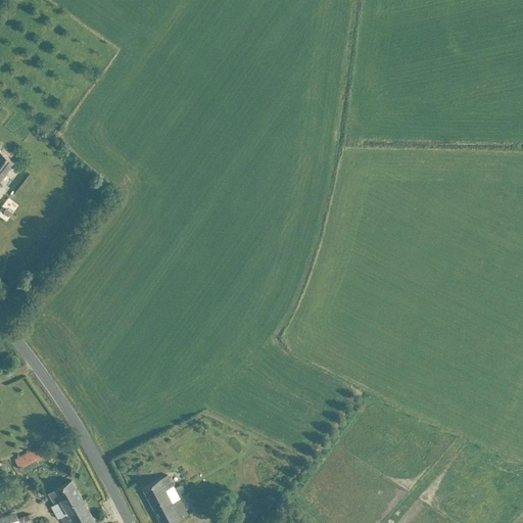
[(0,177),(12,161),(0,151),(0,177)]
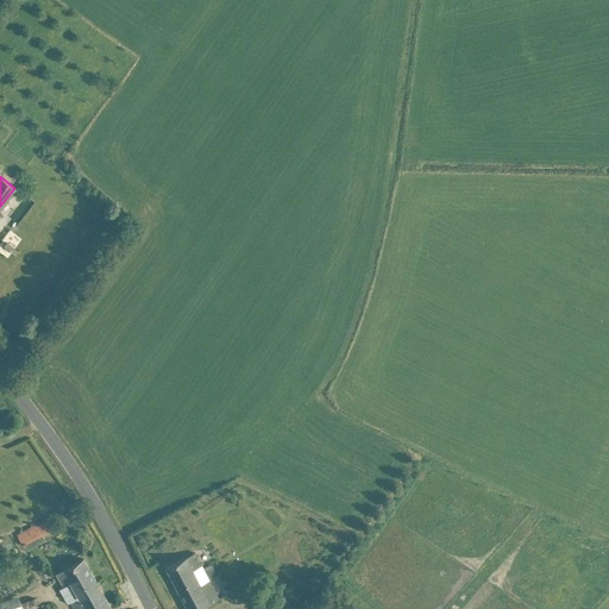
[(0,221),(0,231),(5,236),(14,221),(6,215),(0,221)]
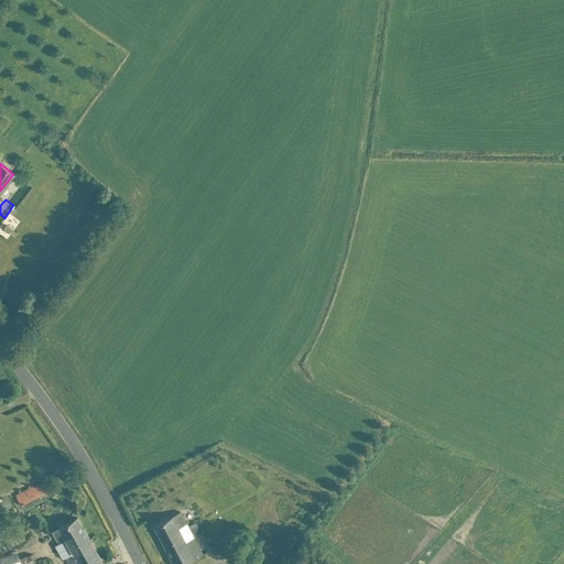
[(21,232),(29,221),(14,212),(7,223),(21,232)]
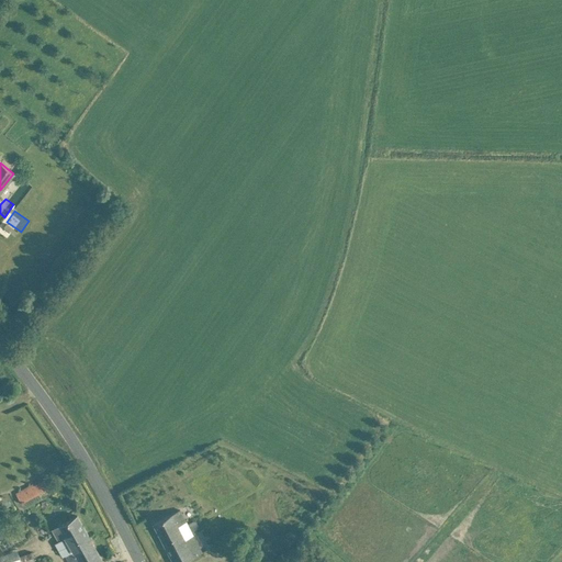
[(46,489),(42,481),(34,485),(33,483),(14,493),(21,503),(46,489)]
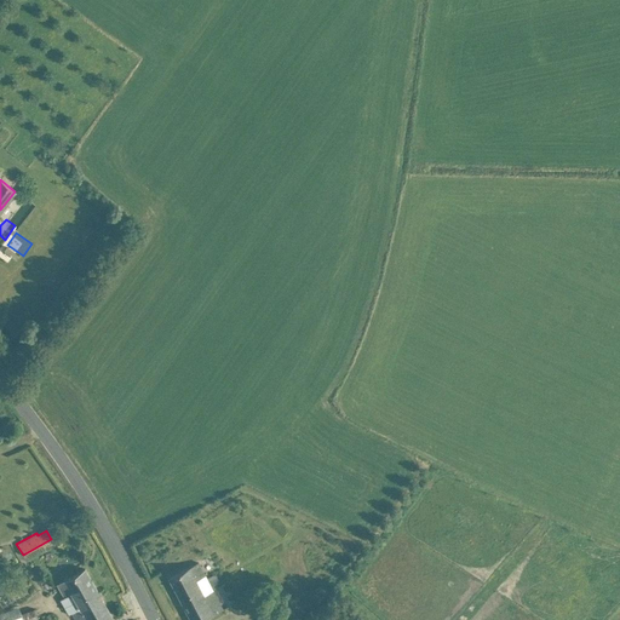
[(181,572),(170,578),(191,619),(200,619),(205,618),(222,609),(213,591),(204,596),(196,580),(205,577),(197,563),(181,572)]
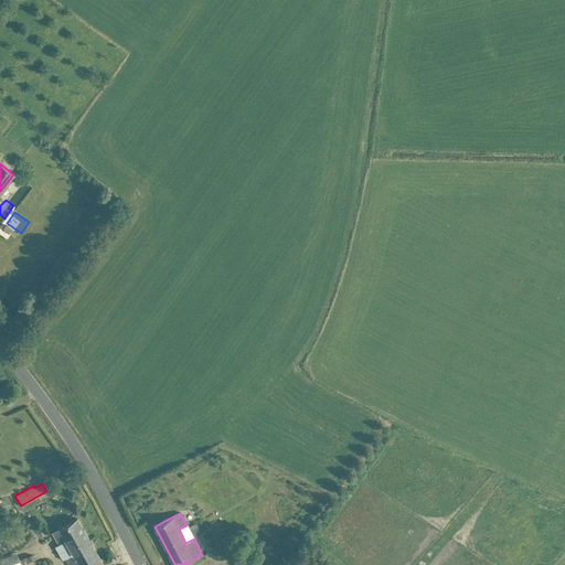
[(52,533),(59,544),(55,546),(63,560),(65,558),(68,564),(97,564),(103,562),(77,518),(52,533)]
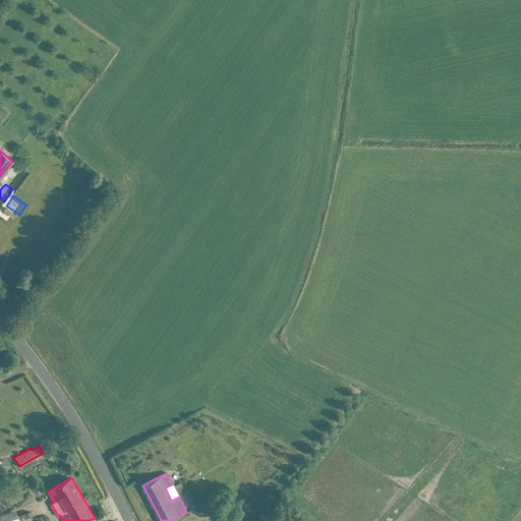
[(211,484),(195,491),(205,512),(220,505),(211,484)]
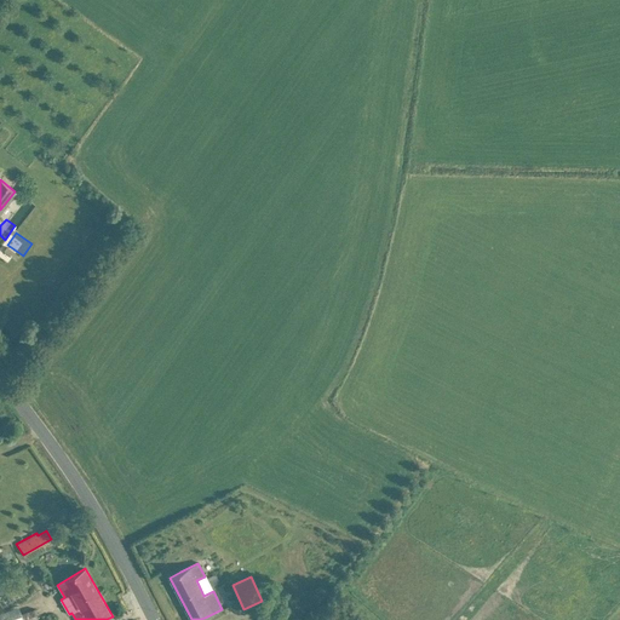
[(0,619),(22,619),(18,606),(0,612),(0,619)]
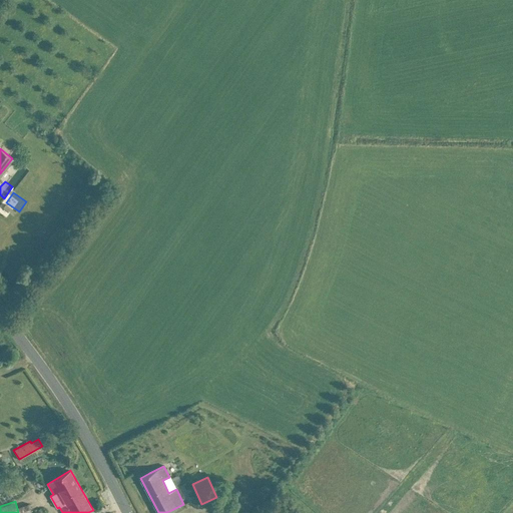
[(19,512),(28,512),(32,512),(28,503),(18,506),(19,512)]
